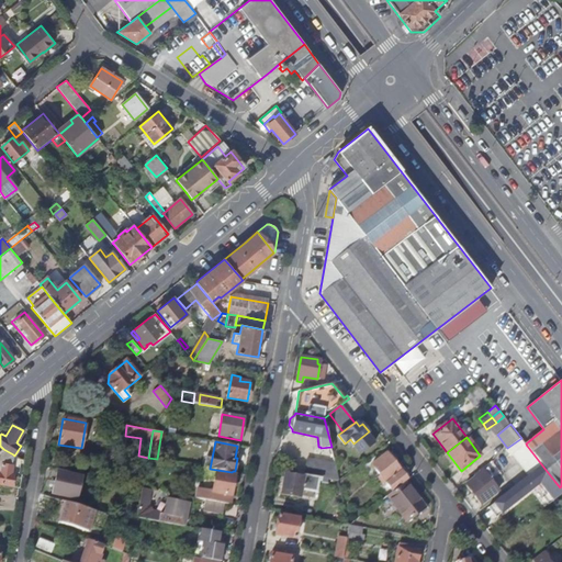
[(366,460),(377,451),(372,445),(360,453),(366,460)]
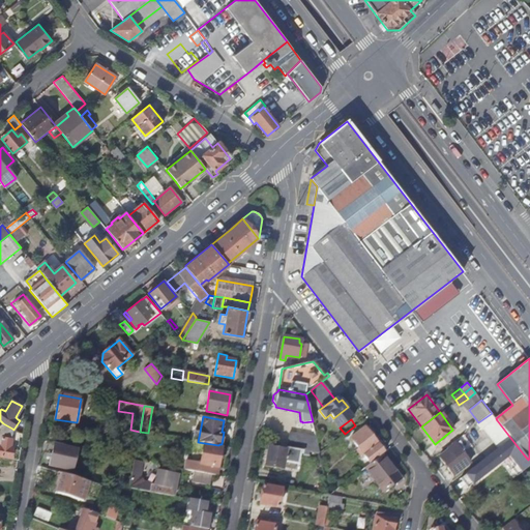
[(511,439),(497,420),(484,431),(499,449),(511,439)]
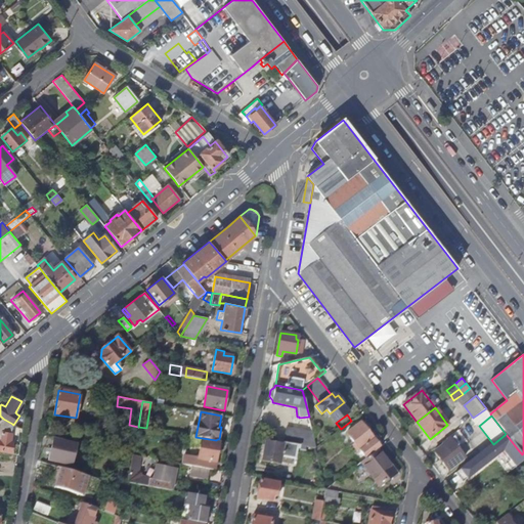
[(0,421),(0,450),(10,453),(12,442),(10,441),(11,434),(10,434),(12,424),(3,419),(0,421)]
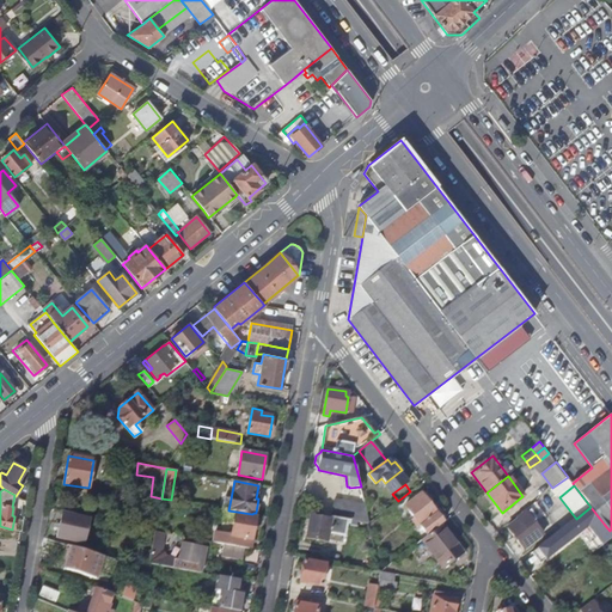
[(415,518),(421,526),(436,513),(421,494),(405,506),(415,518)]
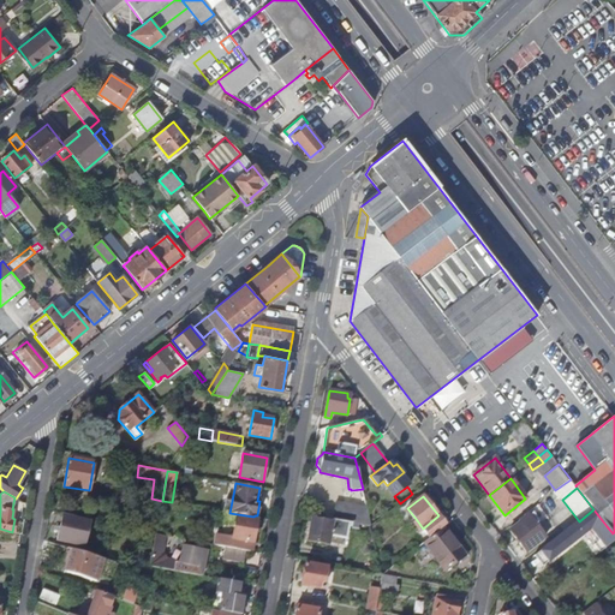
[(348,523),(370,526),(366,508),(336,502),(333,519),(348,523)]
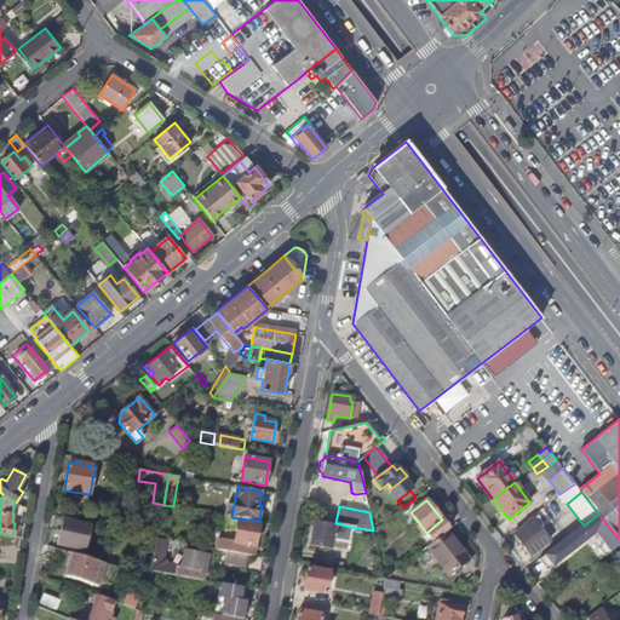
[(550,541),(540,529),(551,521),(541,509),(524,522),(527,524),(514,535),(530,556),(550,541)]
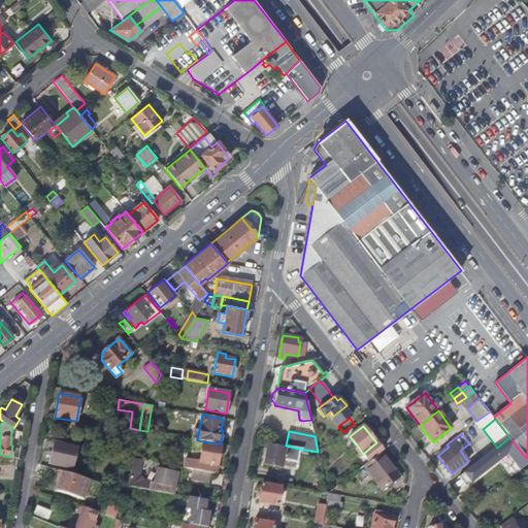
[(521,452),(509,437),(497,448),(464,472),(471,482),(483,472),(482,471),(505,452),(515,463),(510,466),(516,473),(527,464),(519,454),(521,452)]
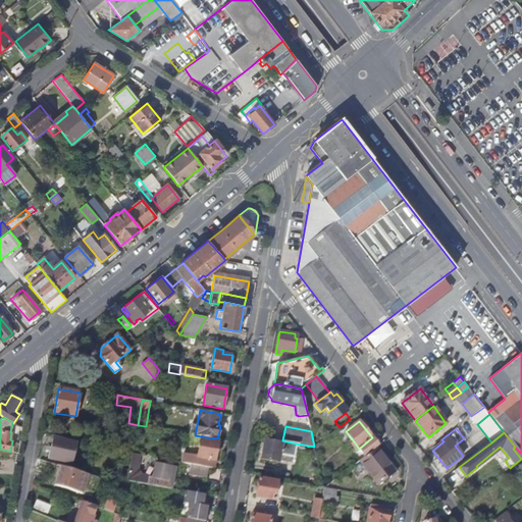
[(75,442),(53,437),(49,459),(71,463),(75,442)]
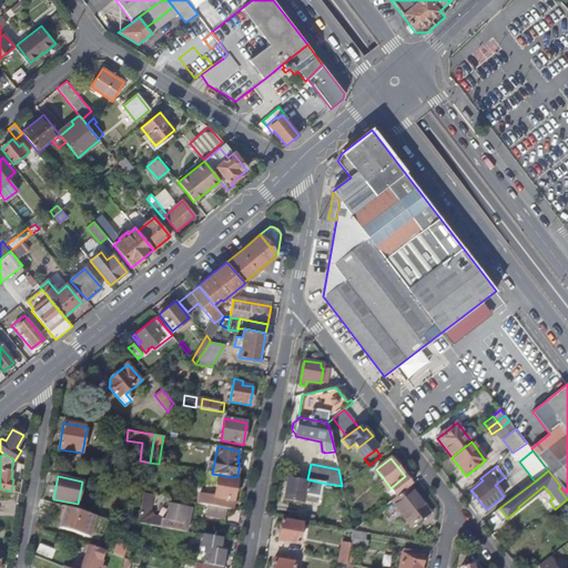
[(237,479),(217,476),(214,496),(205,495),(204,505),(208,505),(227,509),(230,509),(231,504),(233,504),(237,479)]
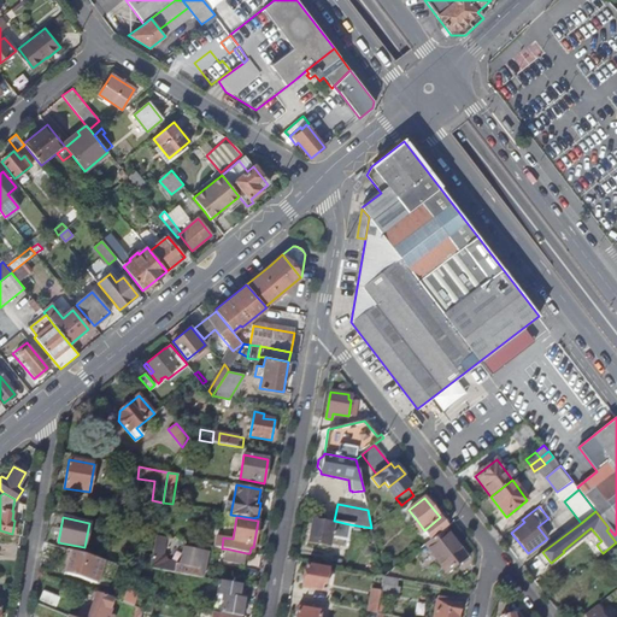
[(445,529),(447,527),(440,517),(424,530),(432,540),(445,529)]
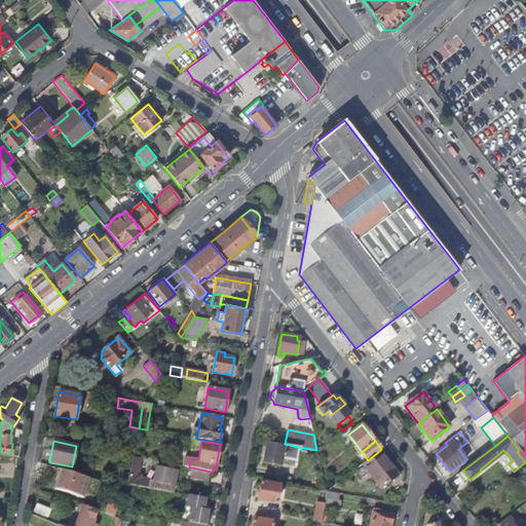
[(298,447),(285,444),(284,447),(266,444),(262,462),(280,465),(283,458),(296,460),(298,447)]
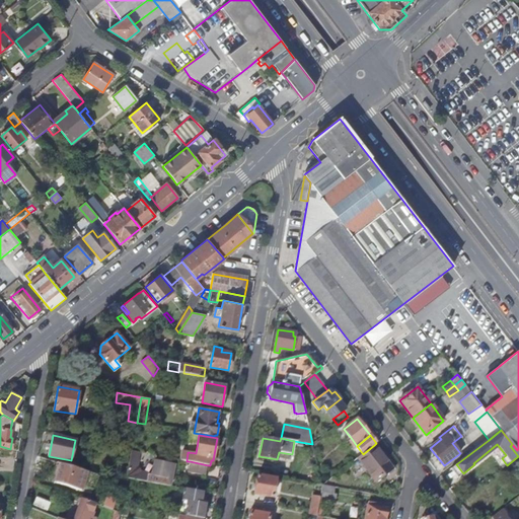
[(374,445),(363,454),(358,458),(375,482),(387,472),(382,464),(385,461),(374,445)]
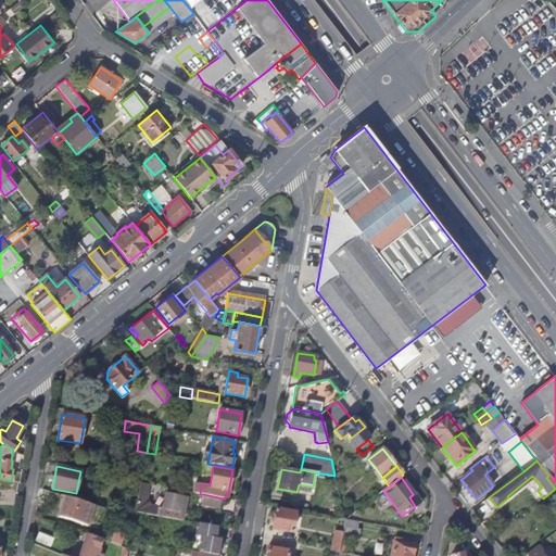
[(141,483),(140,488),(138,500),(136,513),(144,514),(147,506),(150,485),(141,483)]
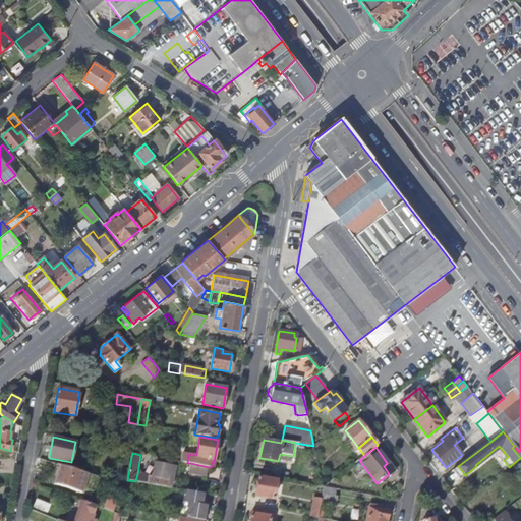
[(135,481),(171,487),(172,480),(174,465),(155,462),(153,477),(137,474),(135,481)]
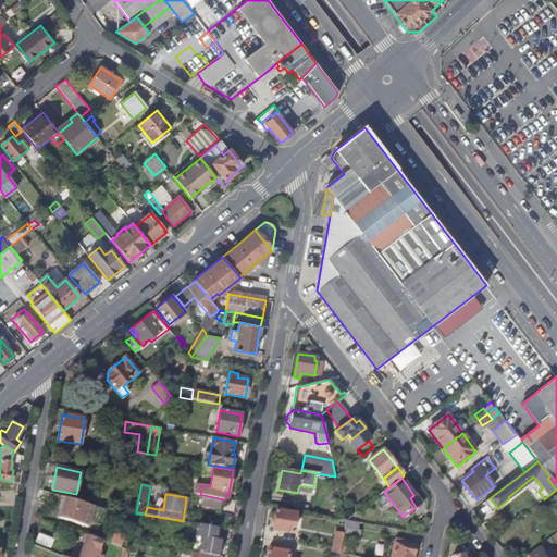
[(416,494),(413,495),(410,498),(416,507),(418,509),(424,505),(416,494)]
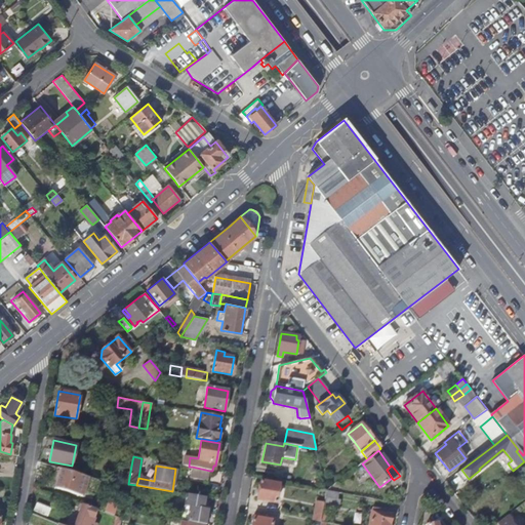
[(210,471),(192,467),(190,478),(208,481),(210,471)]
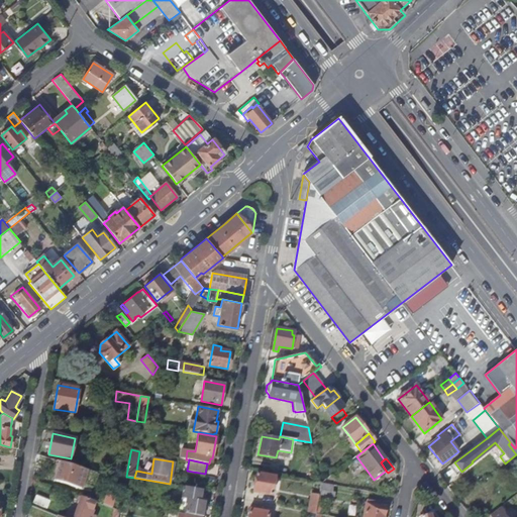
[(40,483),(54,487),(55,482),(59,484),(65,467),(46,461),(40,483)]
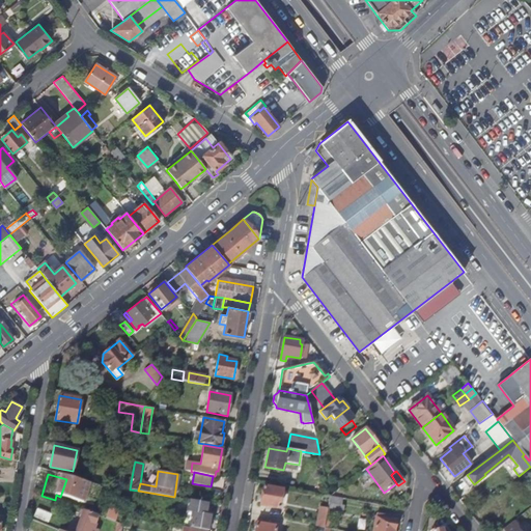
[(130,490),(132,477),(128,477),(127,480),(124,480),(122,487),(130,490)]
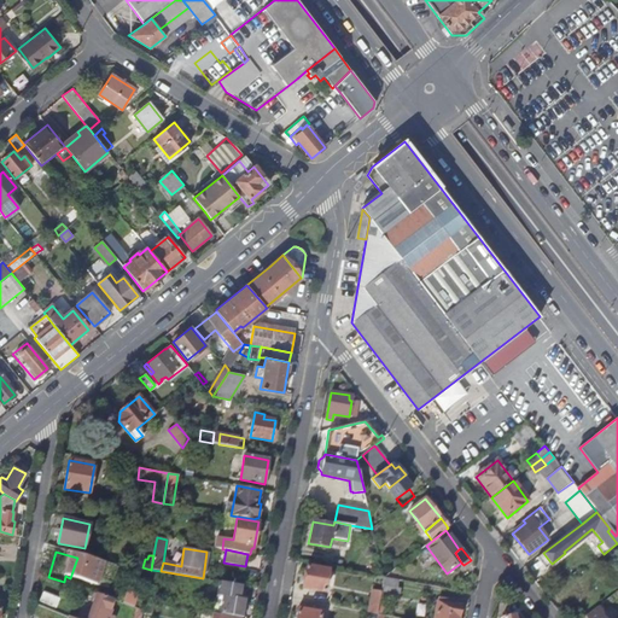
[(328,570),(305,566),(302,588),(325,592),(328,570)]
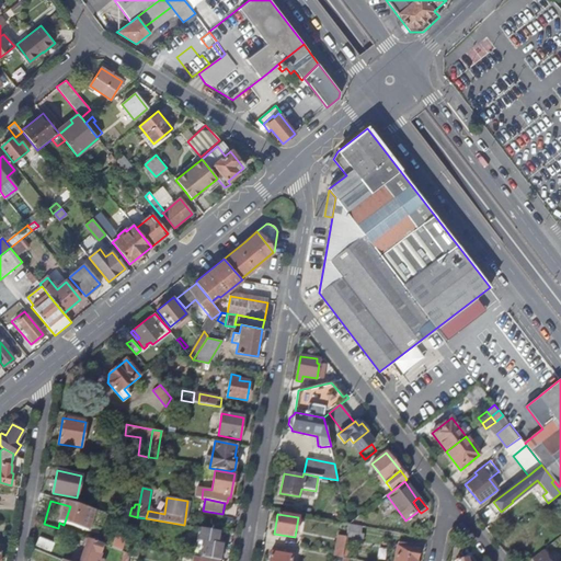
[(362,526),(350,524),(347,538),(346,539),(362,542),(363,534),(361,534),(362,526)]
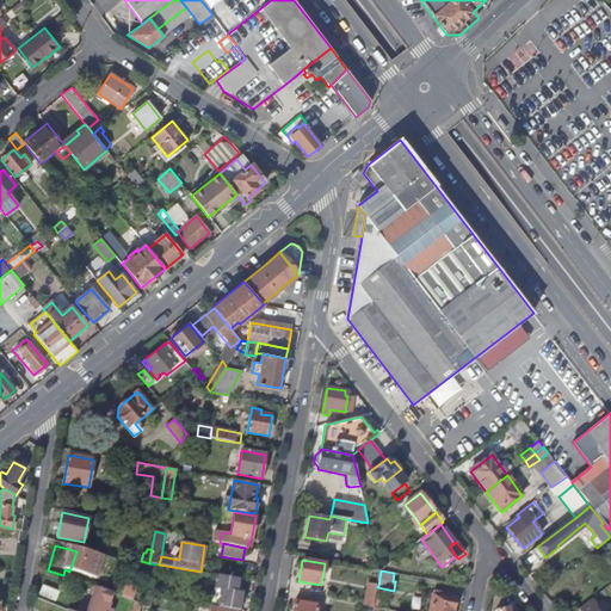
[(240,579),(218,575),(216,588),(221,590),(218,606),(241,610),(244,593),(238,592),(240,579)]
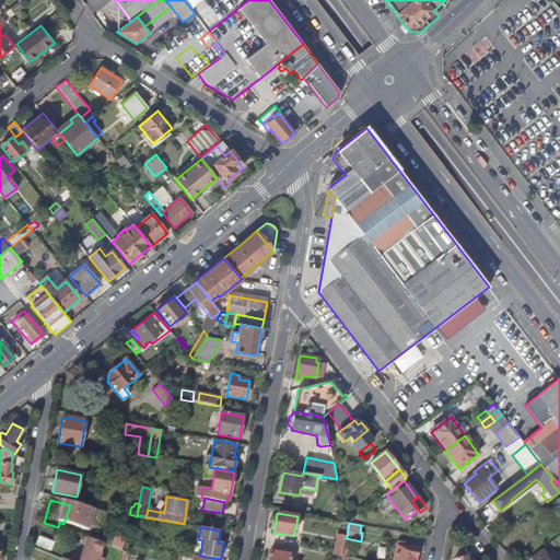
[(133,532),(131,544),(131,545),(139,546),(141,533),(138,532),(133,532)]
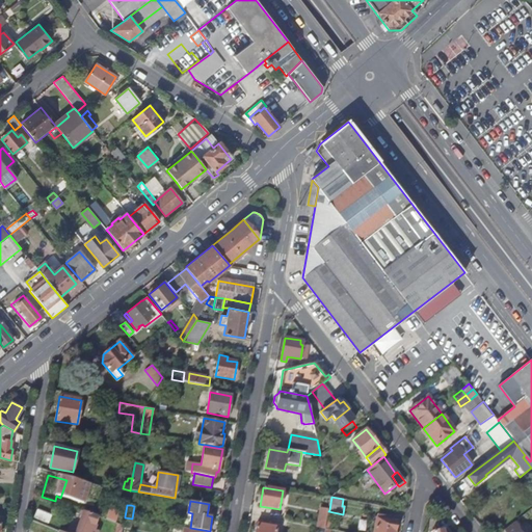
[(51,515),(36,509),(33,517),(49,523),(51,515)]
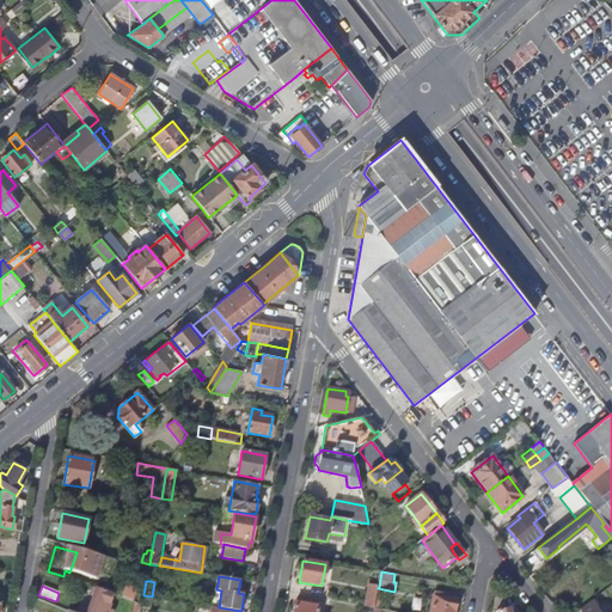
[(122,597),(133,601),(138,591),(126,586),(122,597)]
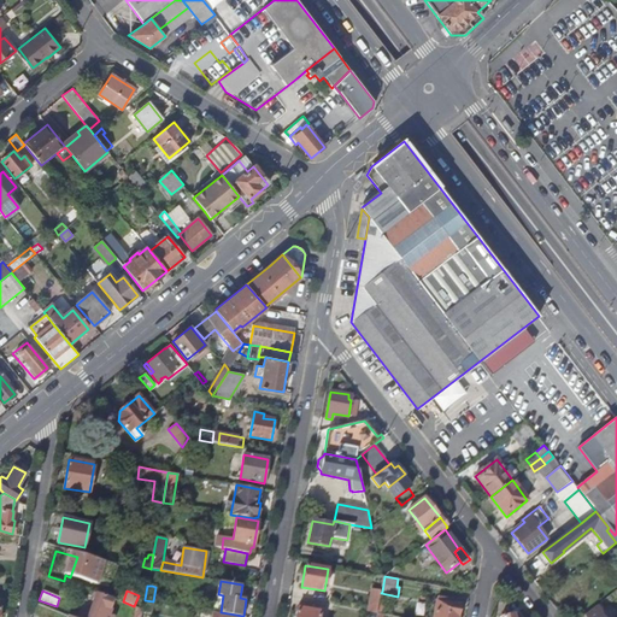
[(377,613),(381,593),(382,592),(371,591),(368,611),(377,613)]
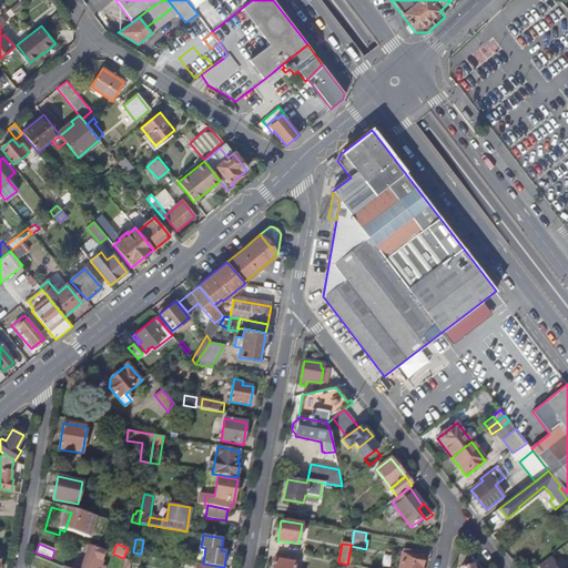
[(104,550),(89,546),(81,567),(91,567),(93,564),(101,566),(102,560),(101,560),(103,555),(104,550)]
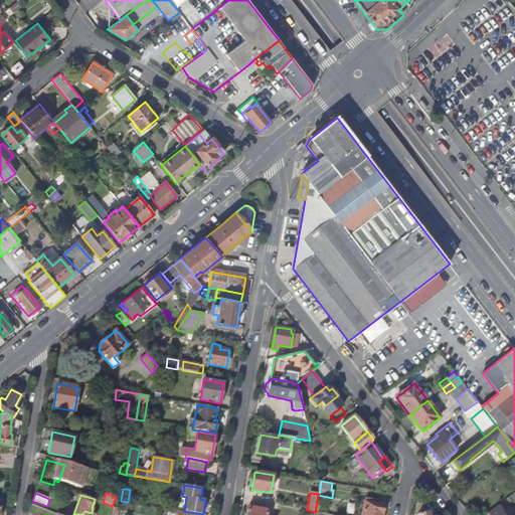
[(362,514),(382,514),(384,505),(378,504),(378,500),(365,498),(362,514)]
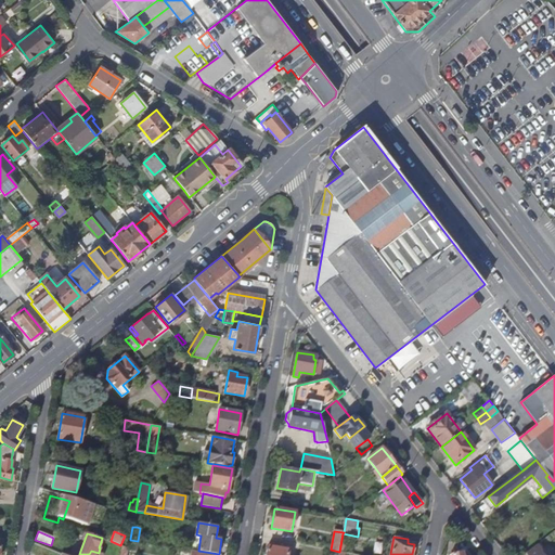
[(130,540),(129,547),(128,551),(136,552),(138,541),(130,540)]
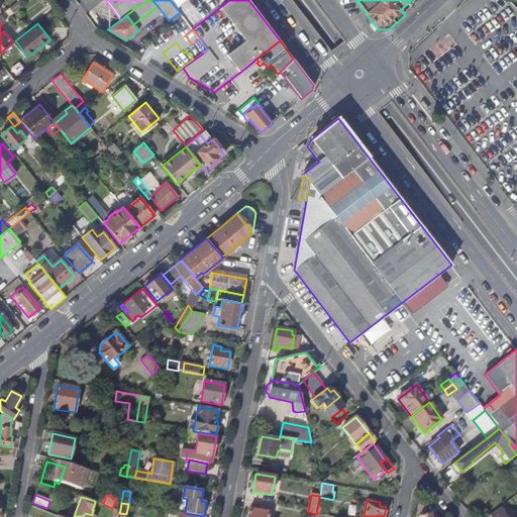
[(500,507),(490,515),(491,516),(504,516),(505,512),(500,507)]
